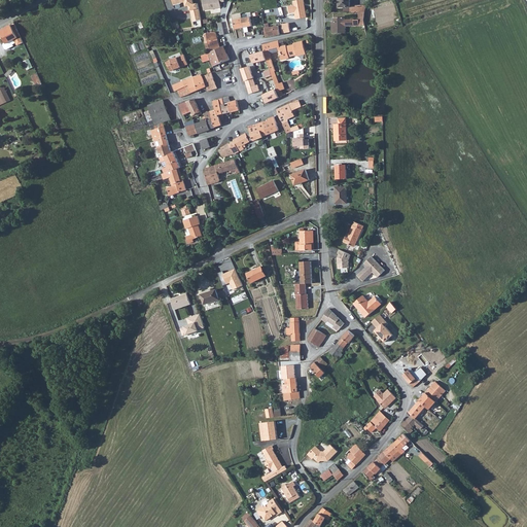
[(172,0),(173,6),(184,4),(186,3),(187,7),(190,23),(199,21),(196,4),(192,5),(190,0),(172,0)]
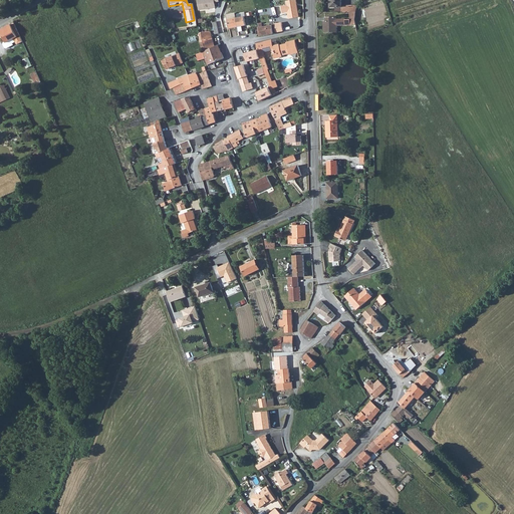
[(219,0),(199,0),(201,10),(217,8),(216,1),(220,0),(219,0)]
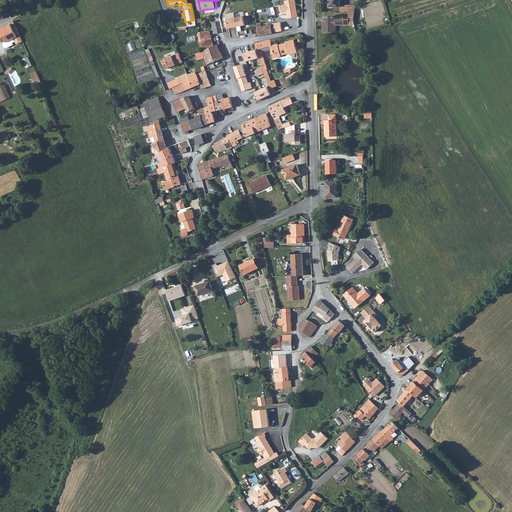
[(295,0),(293,0),(285,1),(286,5),(280,6),(282,13),(287,12),(288,19),(298,17),(295,0)]
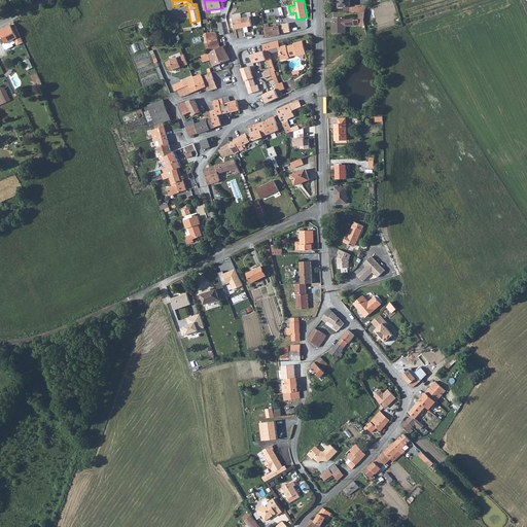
[(357,15),(357,9),(349,9),(349,0),(338,0),(339,11),(349,11),(349,15),(357,15)]
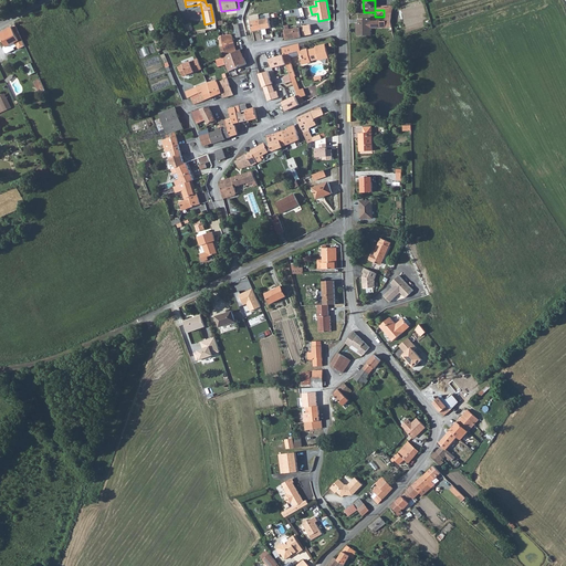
[(390,17),(395,4),(384,1),(384,10),(384,17),(385,17),(390,17)]
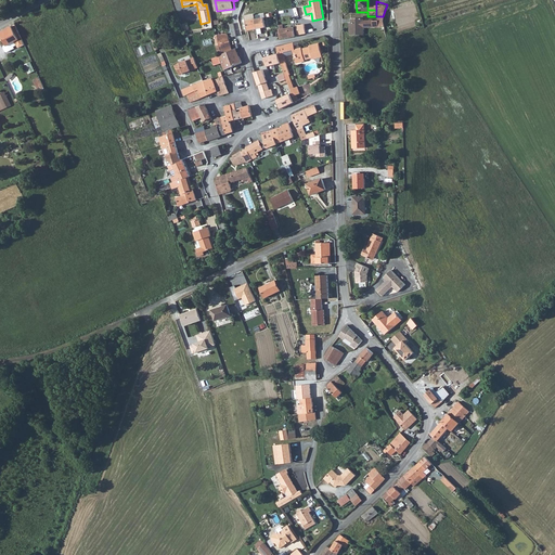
[(262,18),(254,21),(256,29),(265,27),(265,26),(267,26),(265,18),(262,20),(262,18)]
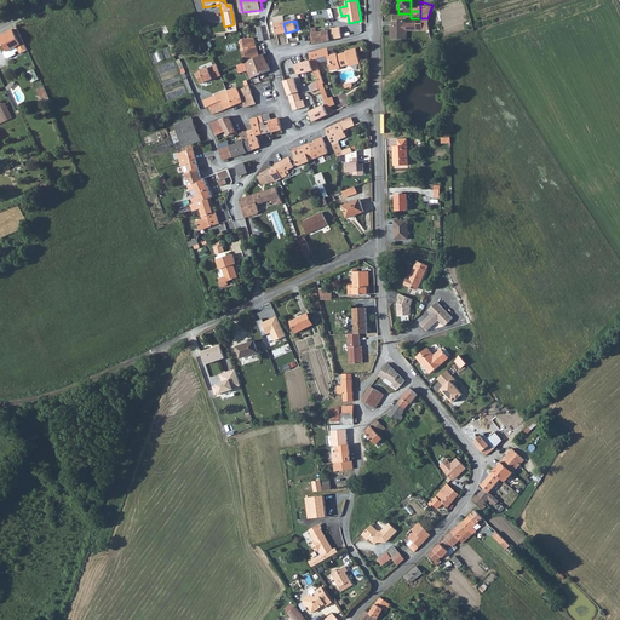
[(286,33),(283,23),(274,26),(276,35),(286,33)]
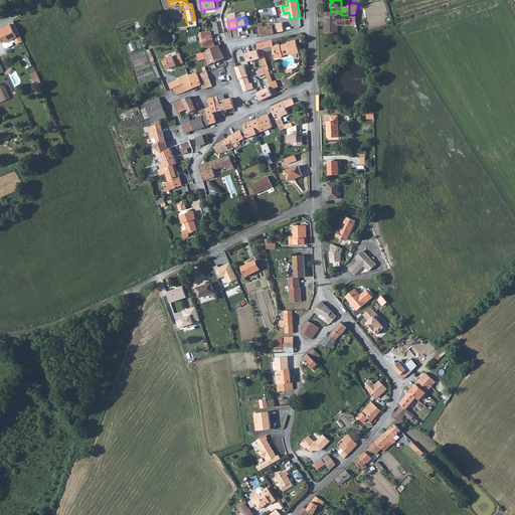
[(346,28),(346,22),(336,23),(336,20),(326,20),(325,24),(323,24),(324,36),(336,36),(336,28),(346,28)]
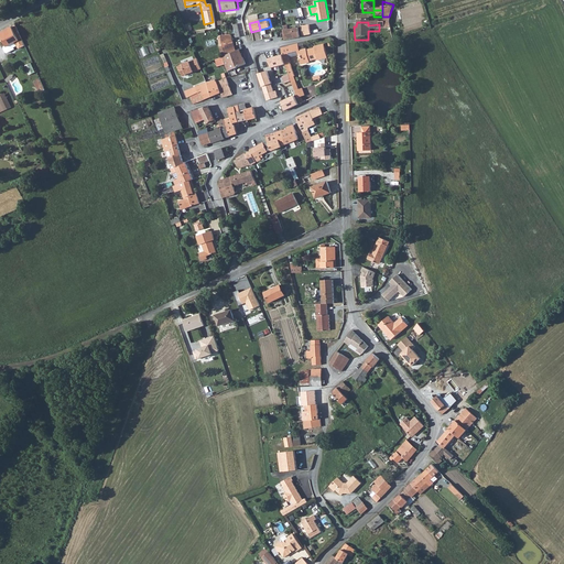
[(18,29),(15,25),(1,33),(8,45),(8,46),(17,42),(18,45),(22,43),(21,40),(21,39),(18,29)]
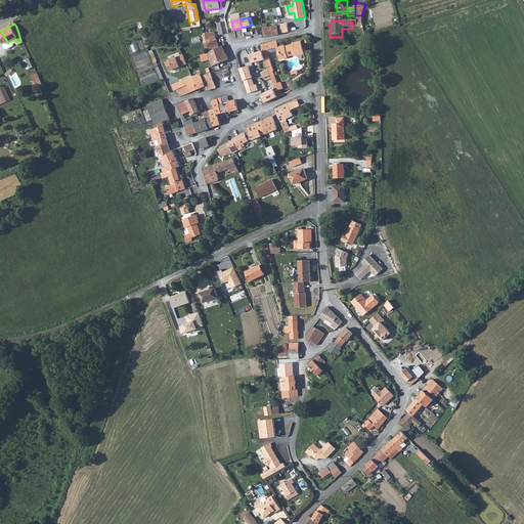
[(288,25),(280,26),(281,35),(289,34),(288,25)]
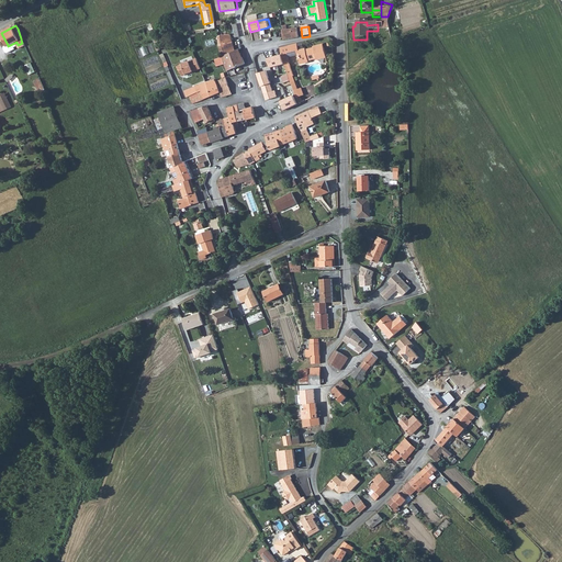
[(298,27),(289,29),(283,30),(284,40),(299,38),(298,27)]
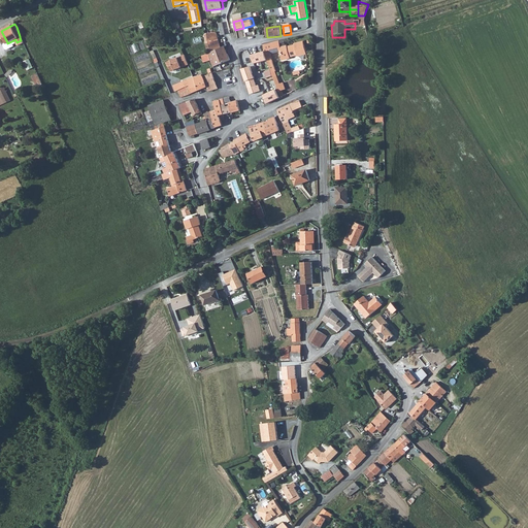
[(203,37),(205,43),(217,40),(216,34),(203,37)]
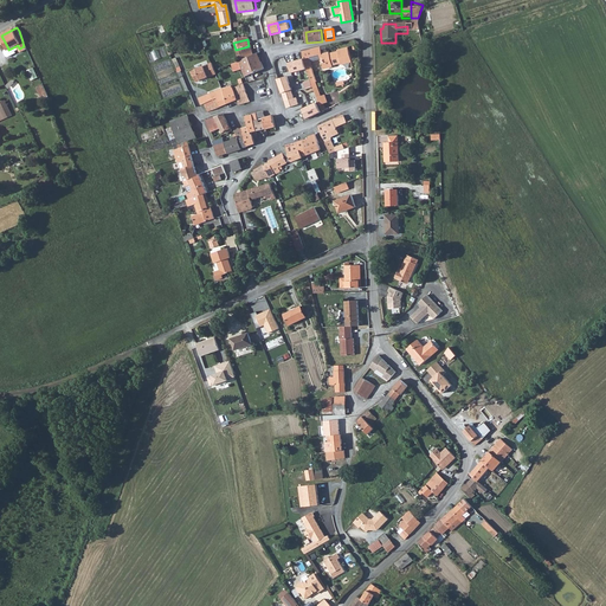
[(8,50),(8,49),(6,50),(5,51),(7,56),(10,56),(17,52),(15,50),(19,49),(18,45),(8,50)]
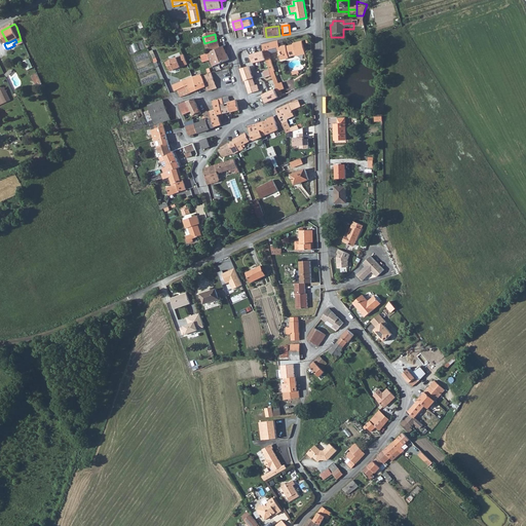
[(204,43),(207,52),(220,47),(216,40),(204,43)]
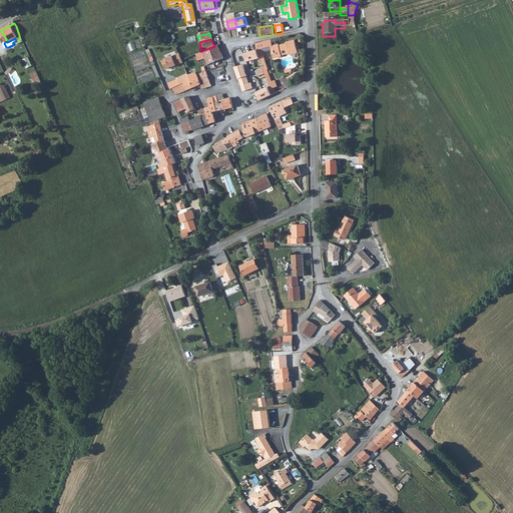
[(271,40),(255,44),(257,50),(258,53),(260,59),(261,61),(264,69),(267,68),(268,67),(265,59),(263,53),(274,50),(275,53),(273,54),(274,59),(280,57),(280,56),(282,56),(289,54),(290,55),(298,53),(297,49),(295,41),(286,43),(286,44),(279,46),(279,45),(273,46),(271,40)]
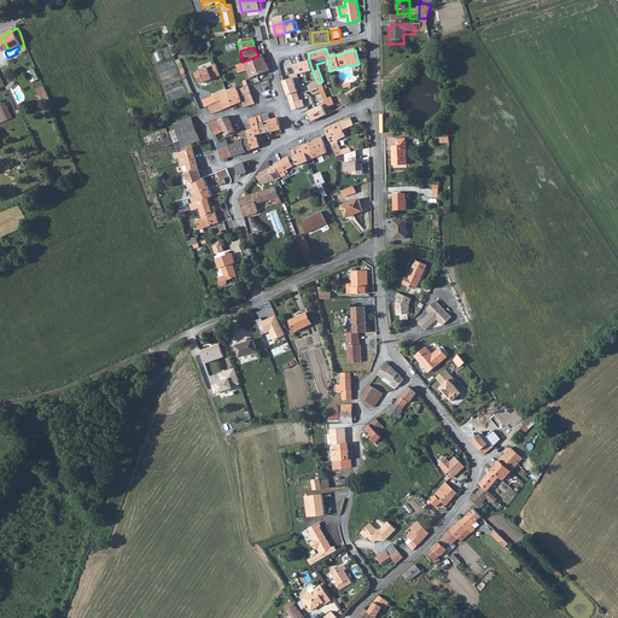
[(258,56),(243,62),(245,69),(249,79),(269,71),(263,54),(258,56)]
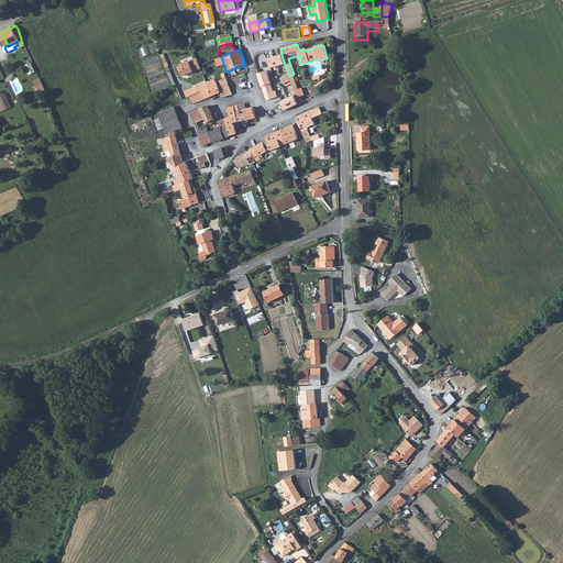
[(283,58),(282,55),(268,58),(271,68),(285,65),(283,58)]
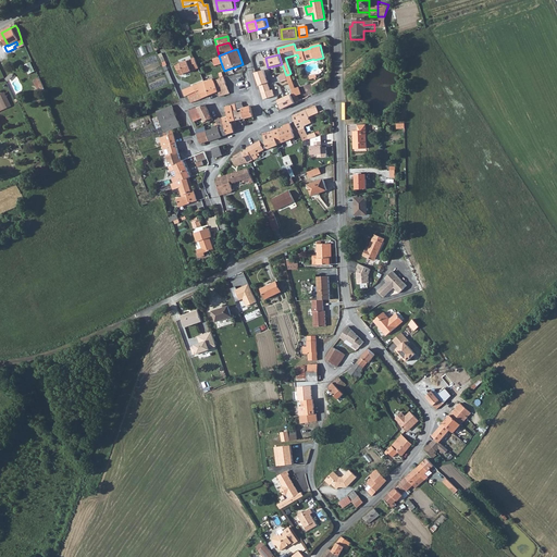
[(219,56),(211,59),(213,65),(221,62),(219,56)]
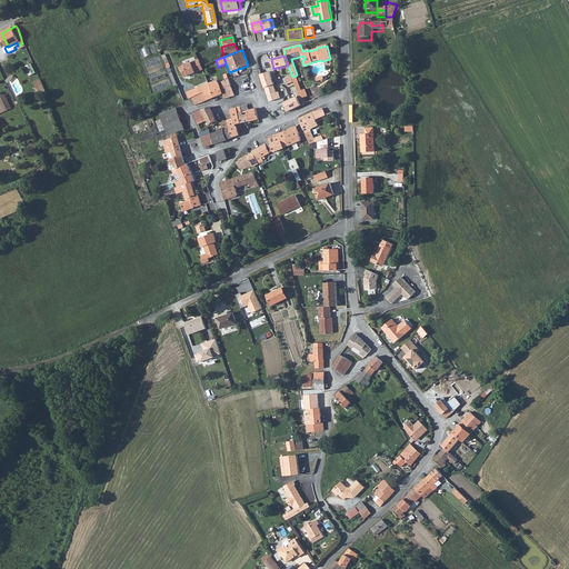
[(199,59),(179,67),(185,77),(202,69),(199,59)]
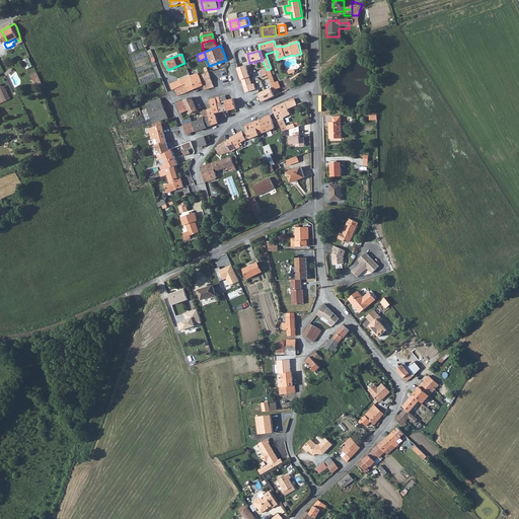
[(237,68),(241,80),(244,88),(252,85),(249,78),(245,66),(237,68)]
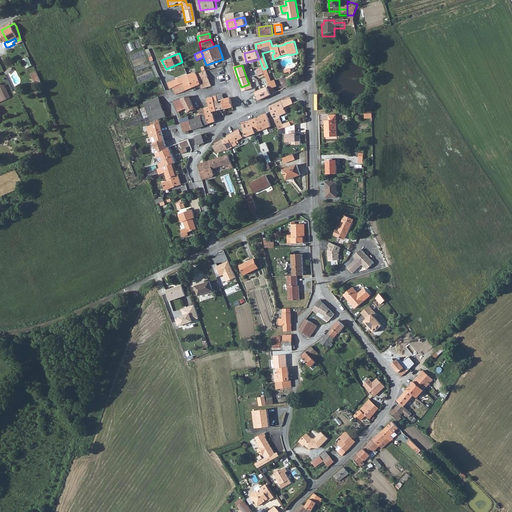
[(36,84),(41,81),(37,71),(32,74),(36,84)]
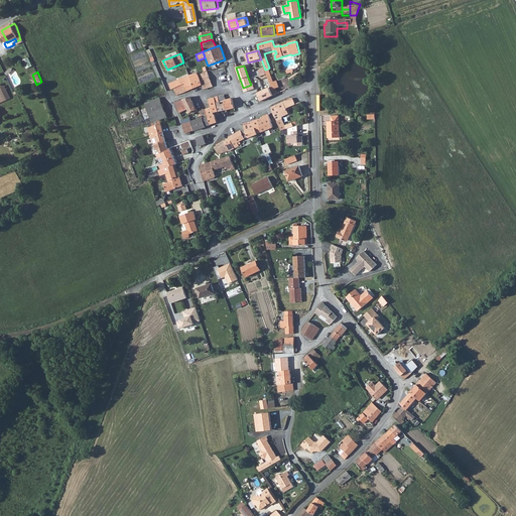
[(208,72),(198,74),(203,85),(204,89),(206,88),(207,91),(215,88),(214,86),(208,72)]
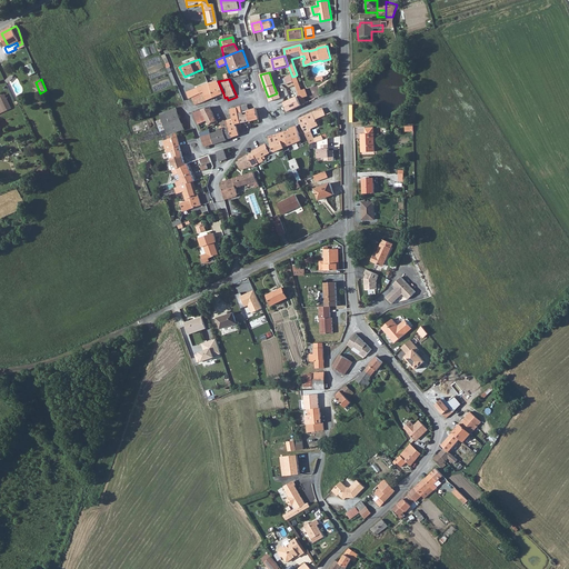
[(218,80),(208,83),(213,98),(223,93),(218,81),(218,80)]
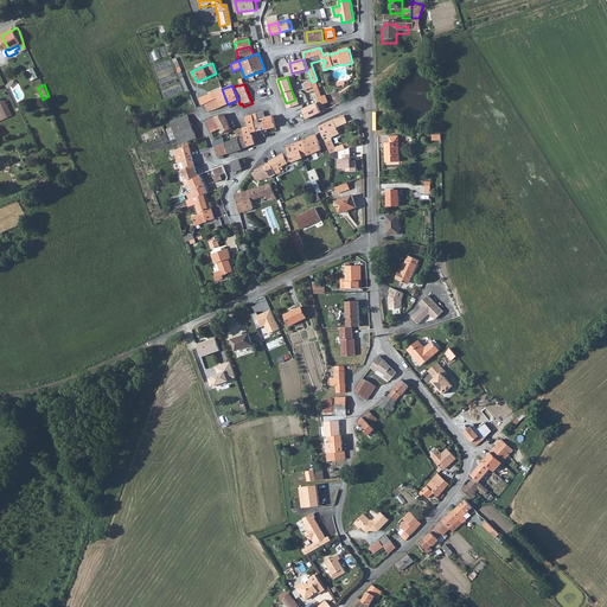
[(228,104),(222,89),(198,98),(202,104),(204,103),(217,98),(222,107),(228,104)]
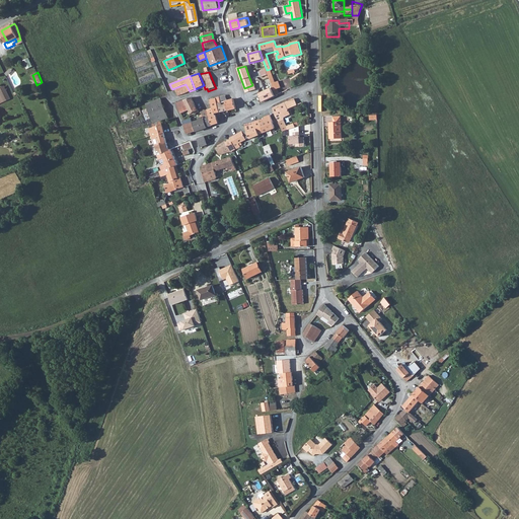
[(271,82),(273,88),(279,86),(277,79),(274,80),(271,82)]
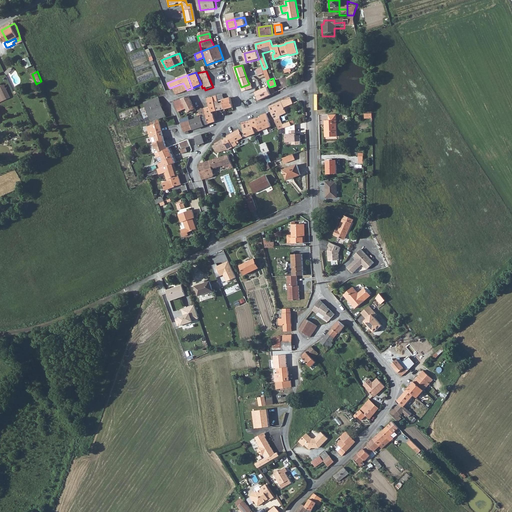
[(172,87),(175,95),(187,90),(183,83),(172,87)]
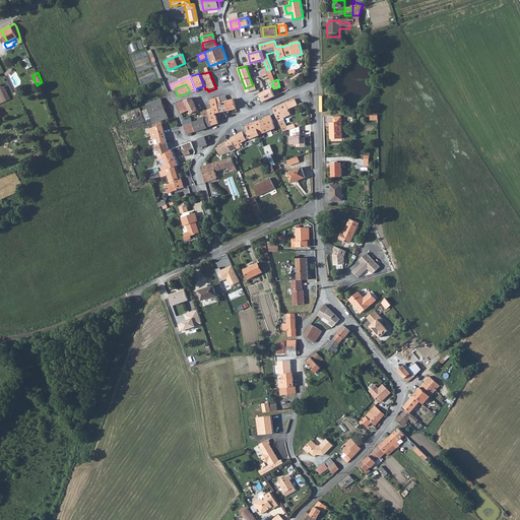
[(6,88),(0,90),(4,101),(10,98),(6,88)]
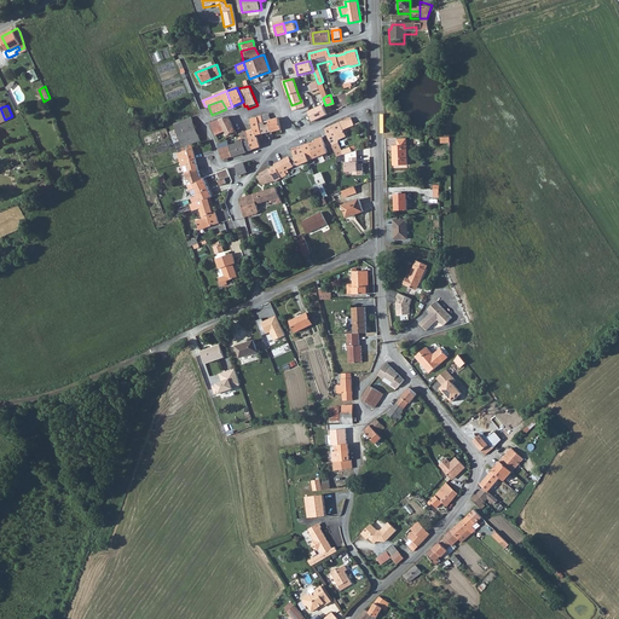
[(327,115),(323,106),(308,113),(313,122),(327,115)]
